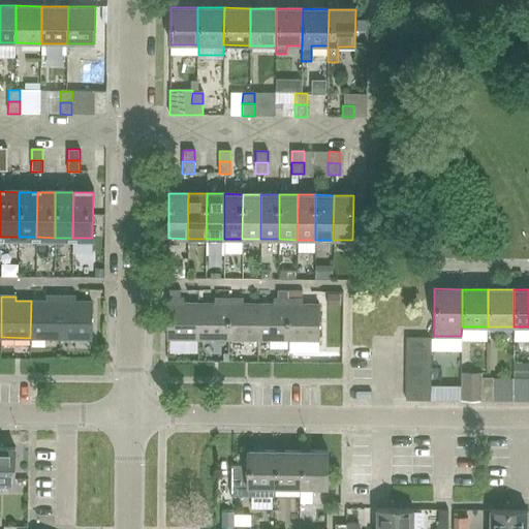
[(60,338),(60,297),(47,297),(47,301),(31,301),(30,338),(60,338)]
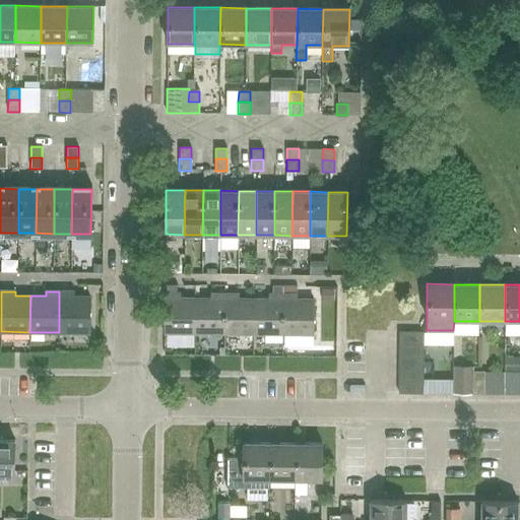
[(59,291),(59,332),(89,332),(90,297),(73,297),(73,291),(59,291)]
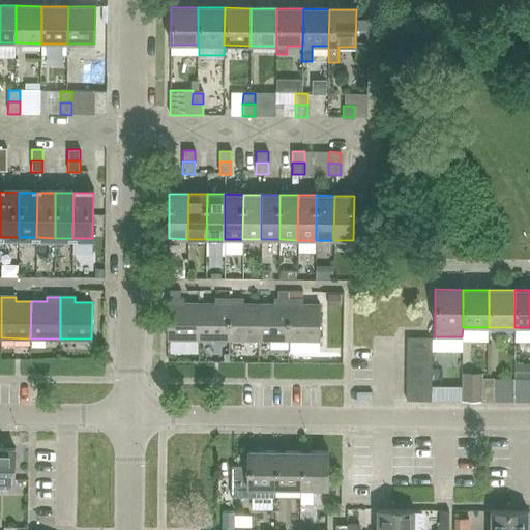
[(199,340),(199,303),(183,303),(183,298),(168,298),(168,340),(199,340)]
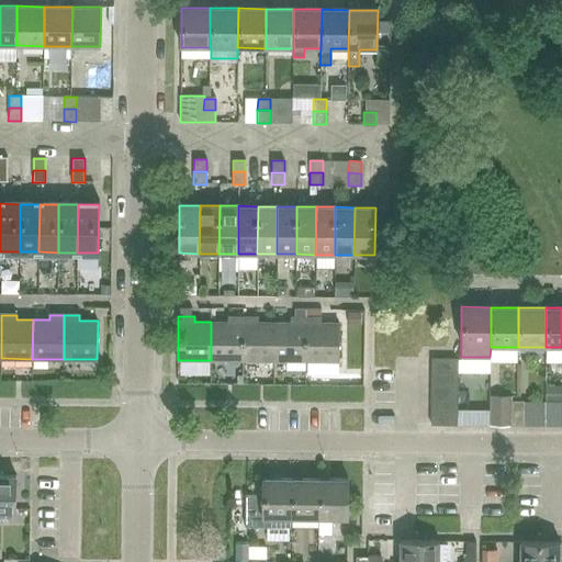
[(242,360),(243,316),(227,316),(227,322),(211,322),(211,360),(242,360)]
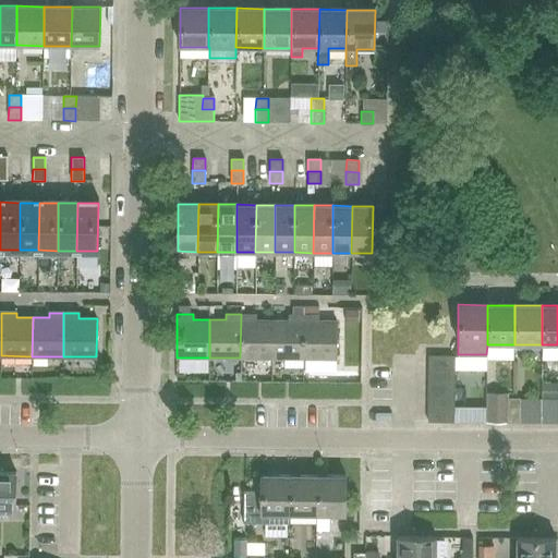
[(271,358),(273,319),(256,319),(256,315),(241,314),(240,358),(271,358)]
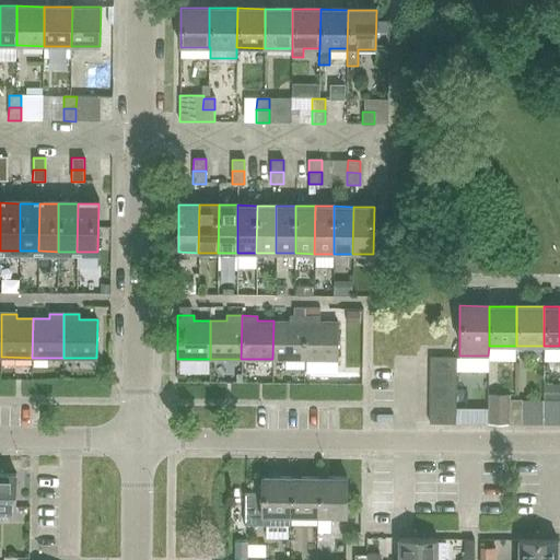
[(304,360),(304,316),(290,316),(290,322),(273,321),(272,359),(304,360)]
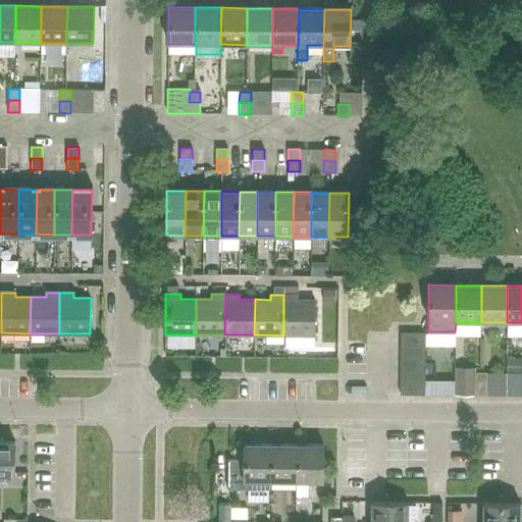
[(283,295),(283,335),(314,335),(314,300),(298,300),(298,295),(283,295)]
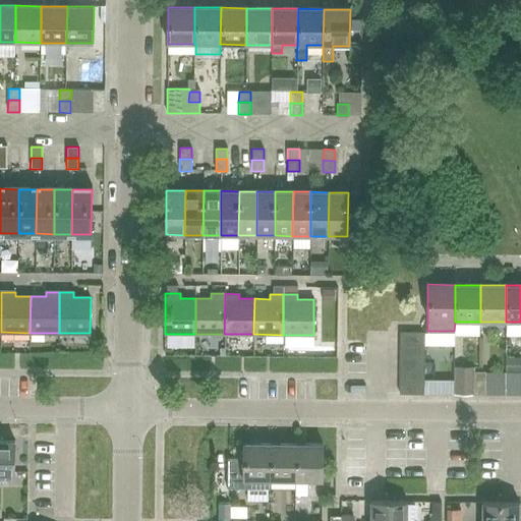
[(424,345),(424,333),(400,332),(399,344),(424,345)]
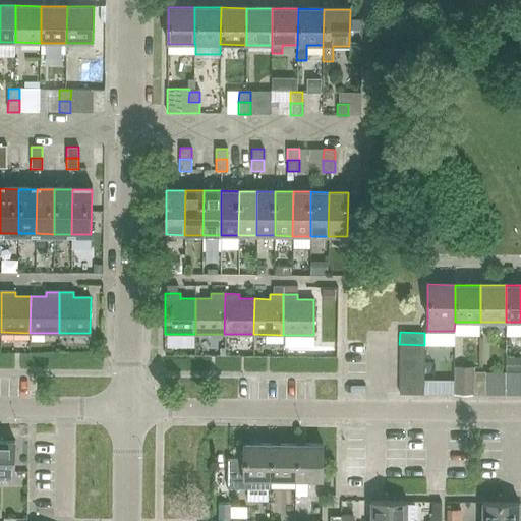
[(455,347),(455,334),(425,333),(424,346),(455,347)]
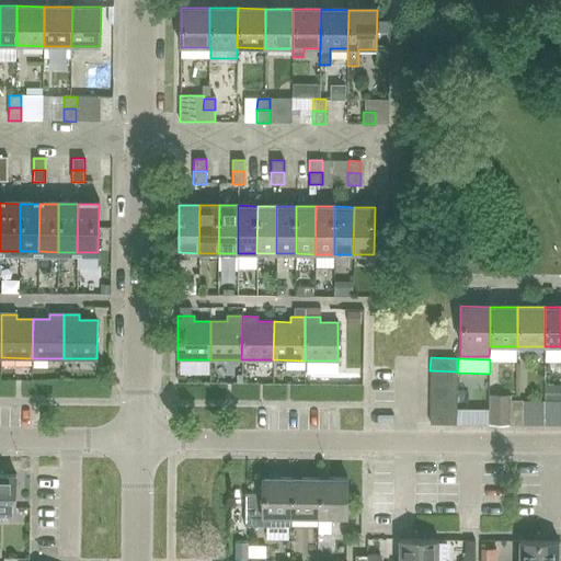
[(456,385),(457,371),(430,370),(430,385),(456,385)]
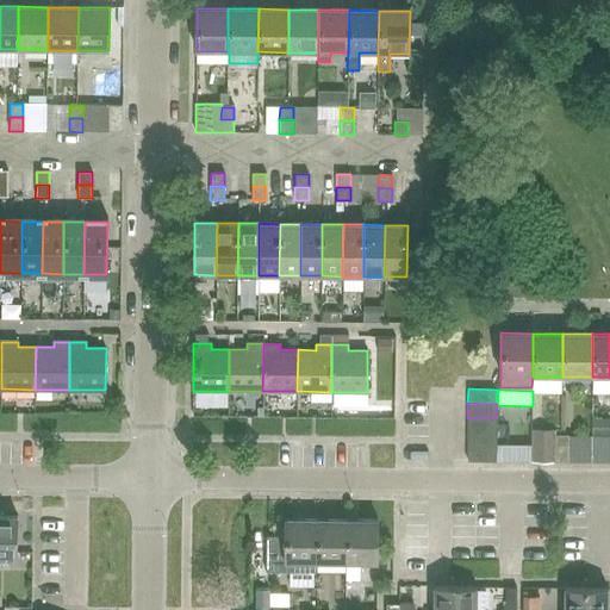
[(496,433),(496,418),(467,418),(467,433),(496,433)]
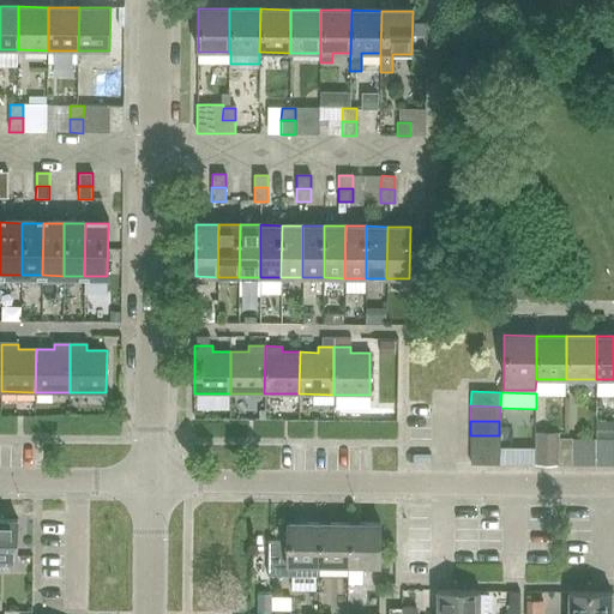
[(499,450),(499,435),(470,435),(470,450),(499,450)]
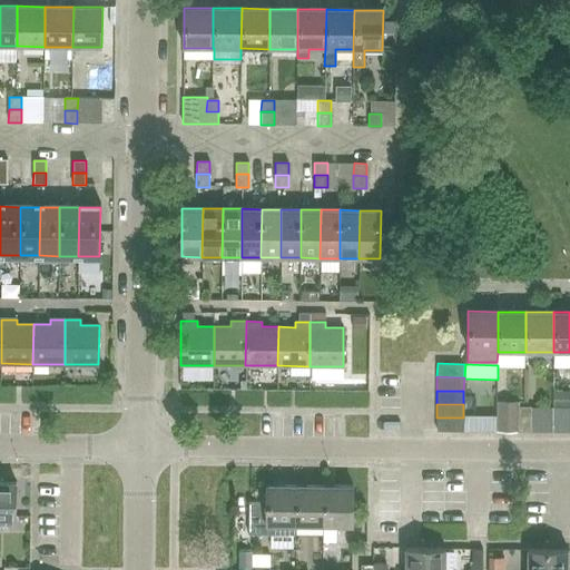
[(498,408),(497,432),(531,432),(531,419),(518,419),(518,408),(498,408)]
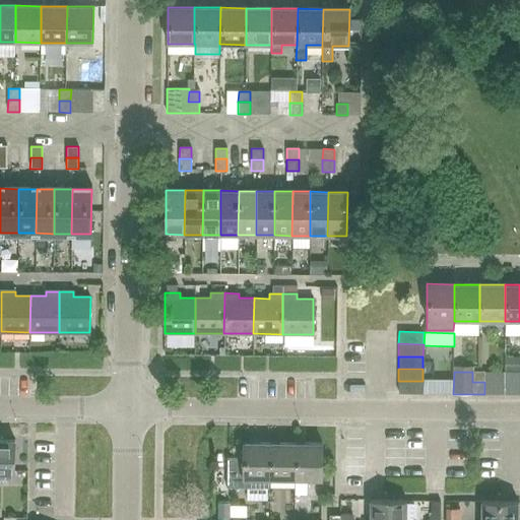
[(484,372),(472,372),(472,382),(484,382),(484,372)]
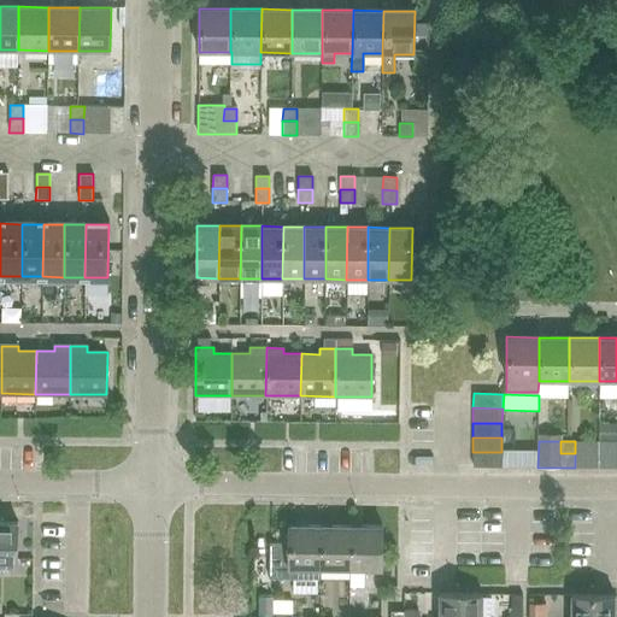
[(599,470),(598,445),(576,446),(577,471),(599,470)]
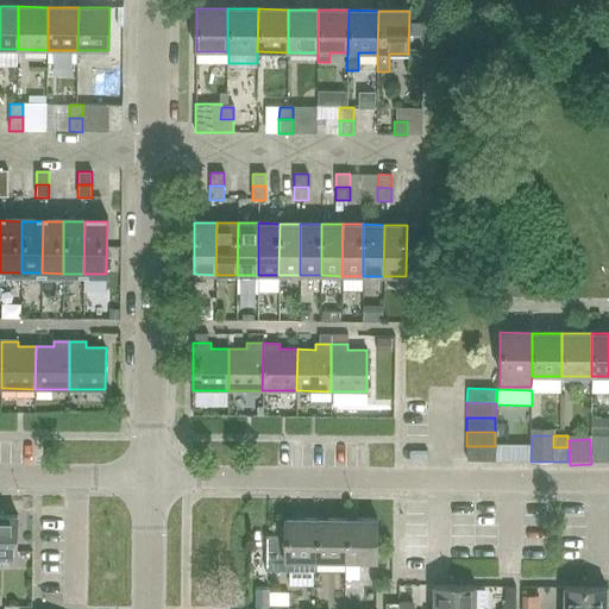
[(495,460),(495,446),(466,446),(466,460),(495,460)]
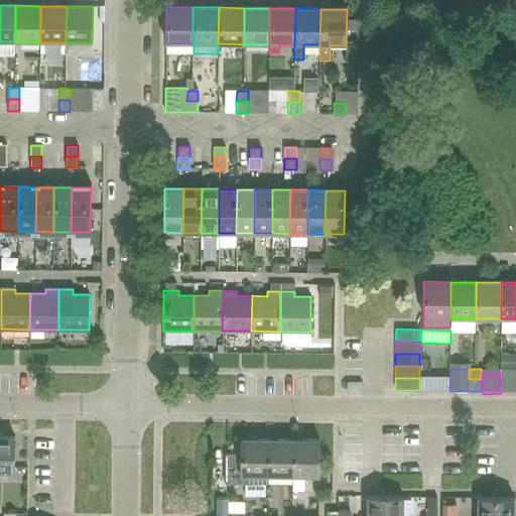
[(0,436),(0,473),(14,473),(14,436),(0,436)]
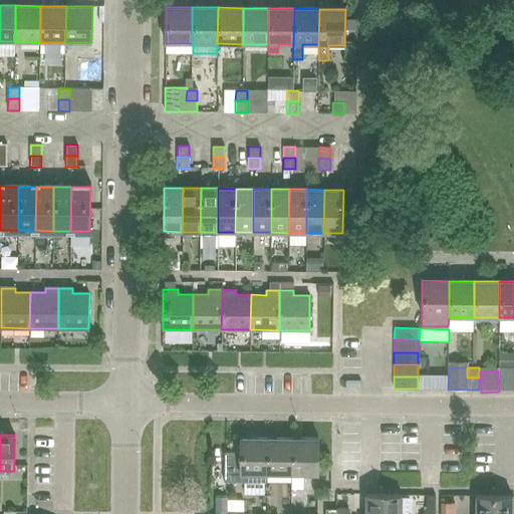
[(224,452),(224,482),(251,482),(266,482),(266,474),(266,438),(240,438),(240,452),(224,452)]
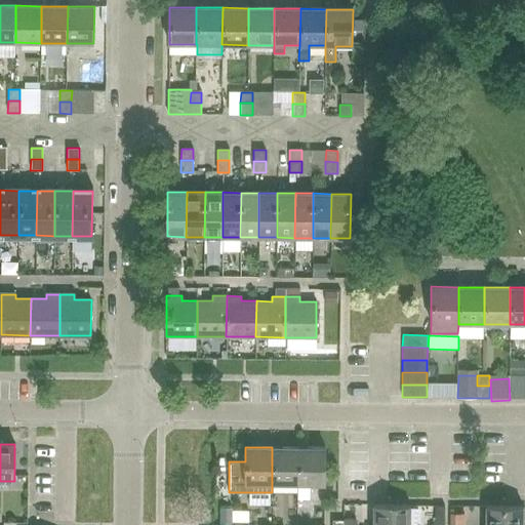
[(297,484),(297,447),(272,447),(272,484),(297,484)]
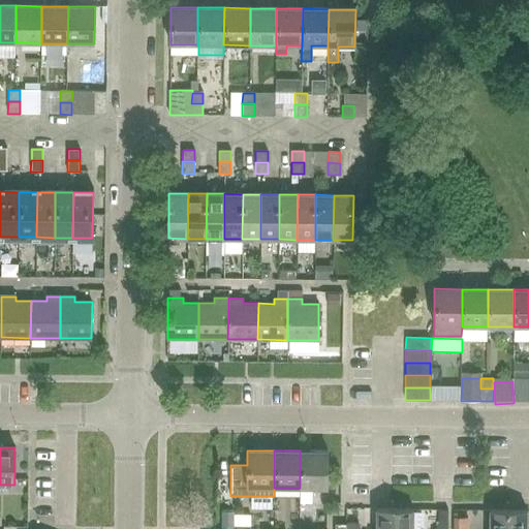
[(300,450),(300,488),(327,488),(328,452),(300,450)]
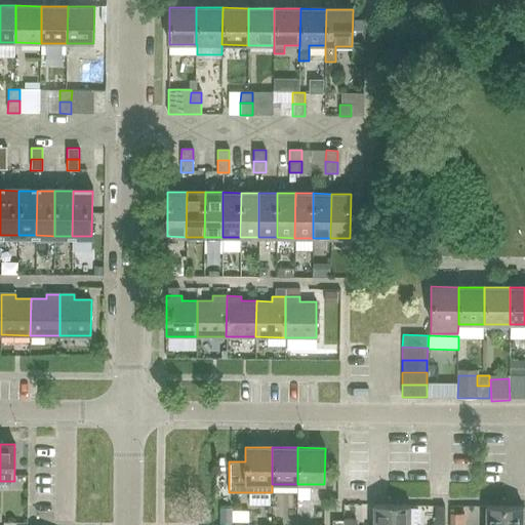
[(409,524),(410,507),(410,506),(373,505),(372,524),(409,524)]
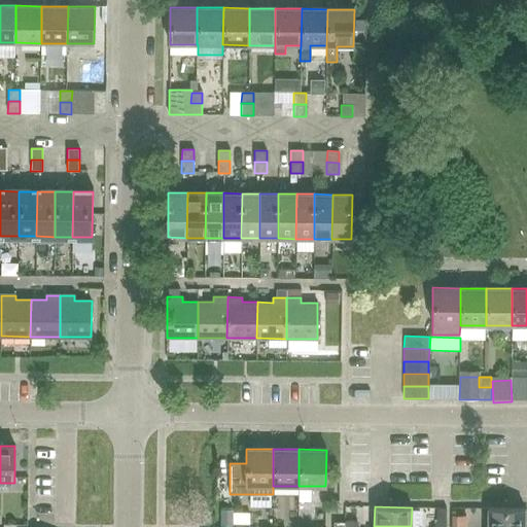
[(524,526),(525,511),(525,508),(488,508),(487,526),(524,526)]
